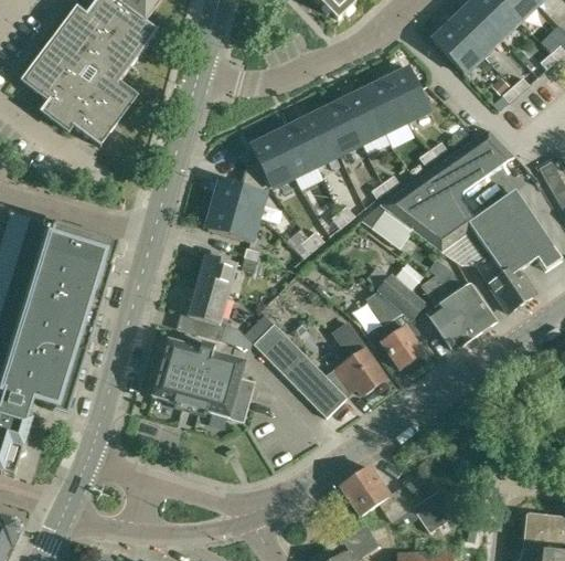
[(95,0),(86,12),(77,6),(22,80),(49,99),(41,109),(68,130),(73,125),(99,144),(136,94),(118,81),(158,29),(146,20),(159,0),(95,0)]
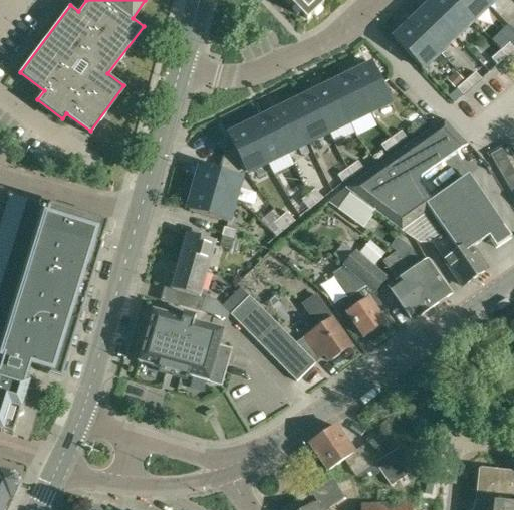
[(291,0),(307,16),(317,7),(323,1),(322,0),(291,0)]
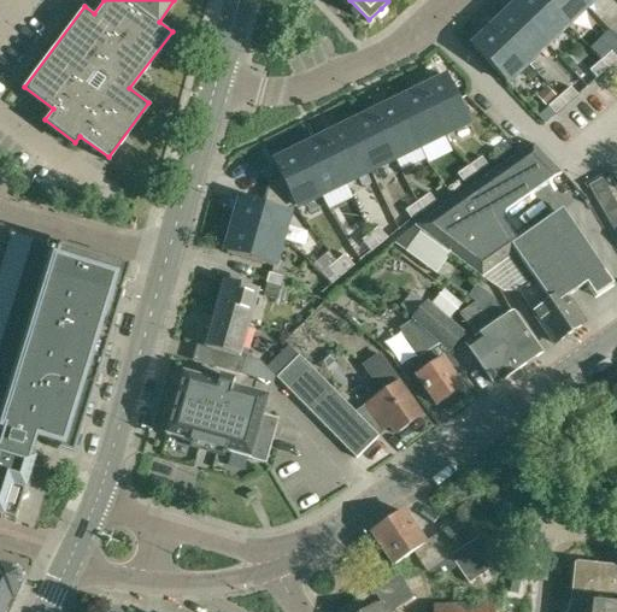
[(517,0),(512,5),(546,41),(566,22),(545,0),(517,0)]
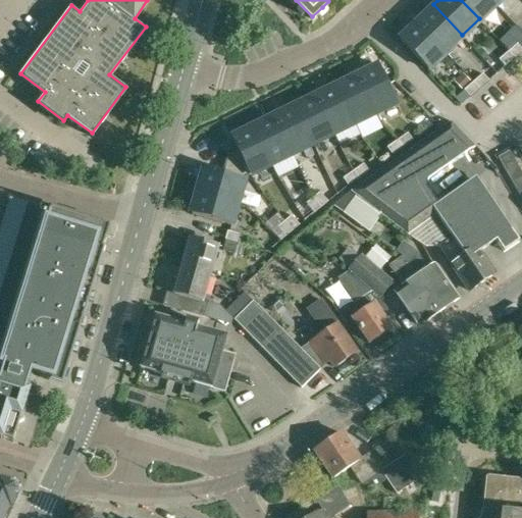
[(461,0),(479,18),(496,2),(493,0),(461,0)]
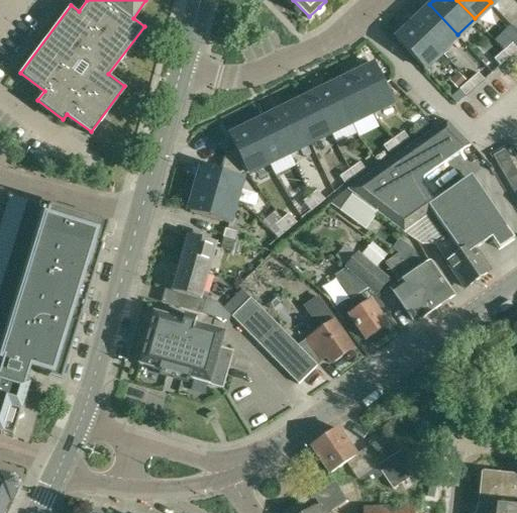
[(429,4),(412,20),(440,50),(457,34),(429,4)]
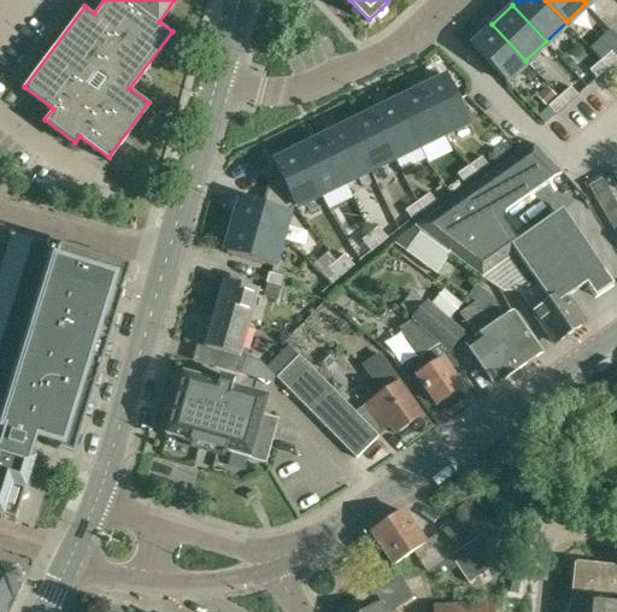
[(492,24),(472,43),(506,80),(526,60),(492,24)]
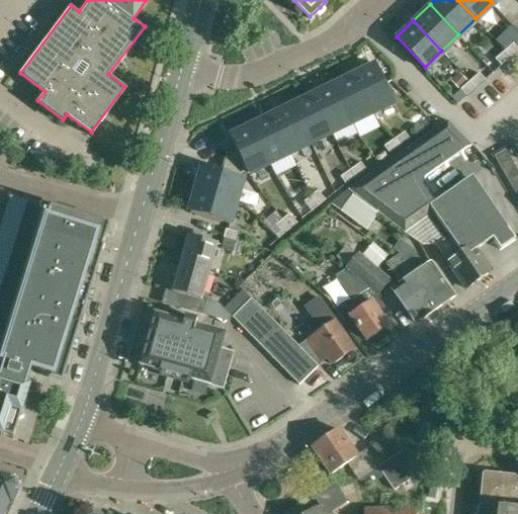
[(517,44),(514,39),(504,48),(510,55),(517,47),(517,44)]
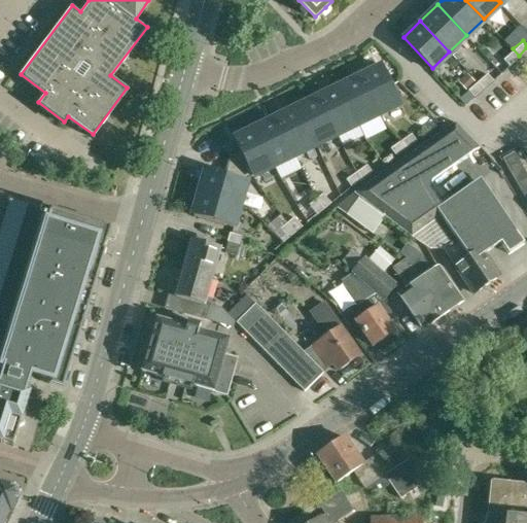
[(513,48),(503,57),(510,64),(519,56),(513,48)]
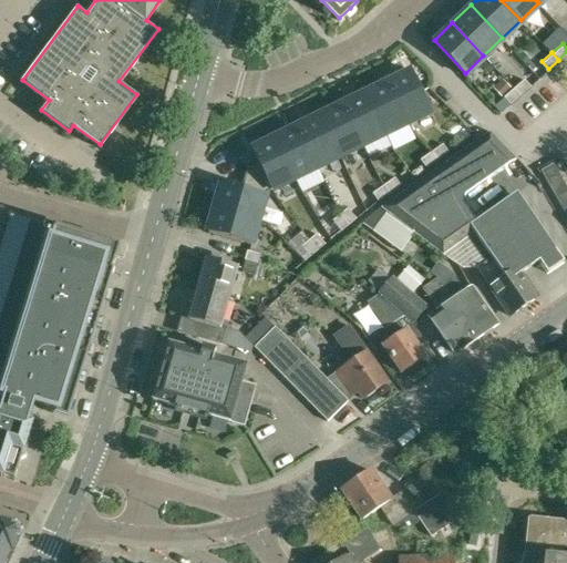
[(411,68),(389,79),(409,120),(431,109),(411,68)]
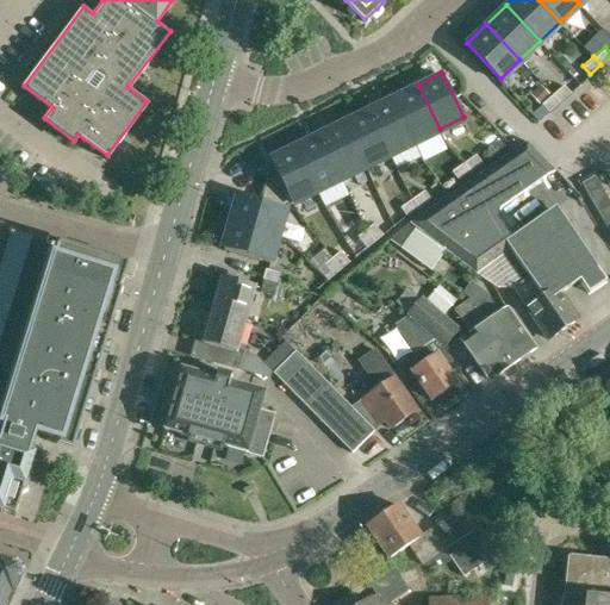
[(564,82),(553,92),(560,100),(571,91),(564,82)]
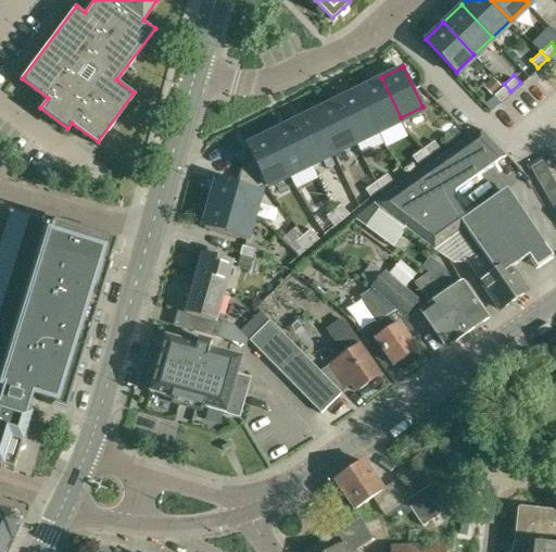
[(381,77),(358,89),(378,128),(401,117),(381,77)]
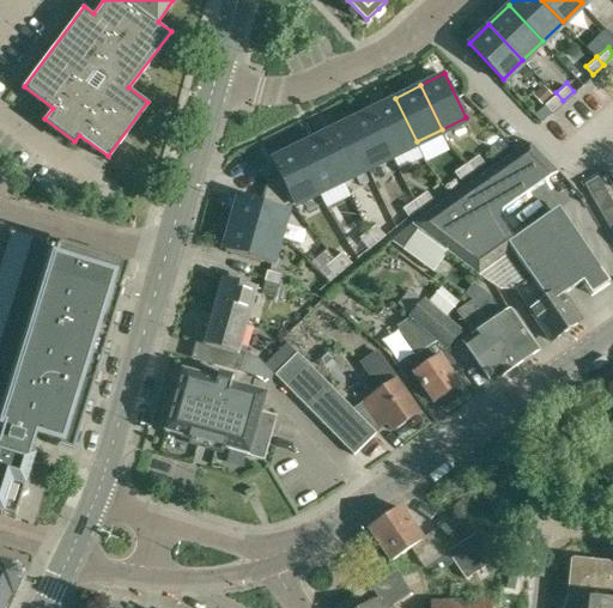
[(556,92),(544,102),(551,110),(563,101),(556,92)]
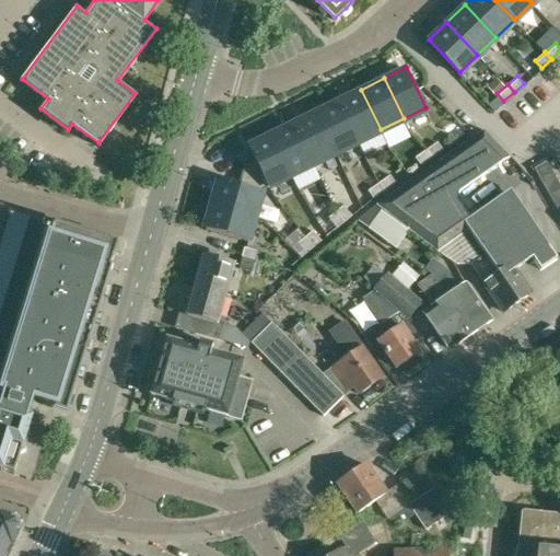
[(361,90),(338,101),(358,140),(381,129),(361,90)]
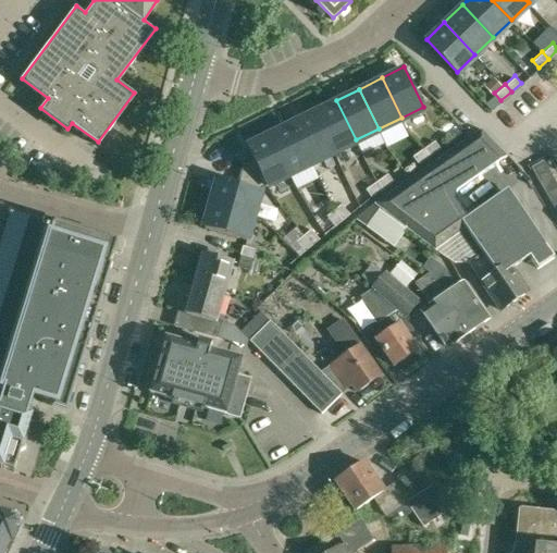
[(336,100),(314,111),(334,150),(356,139),(336,100)]
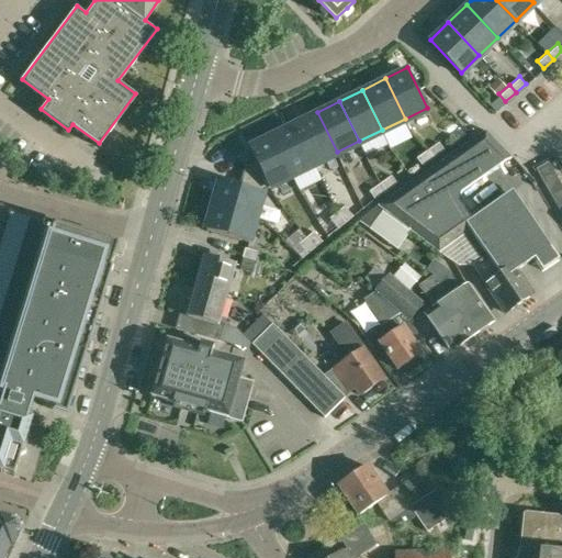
[(317,112),(294,123),(314,164),(337,152),(317,112)]
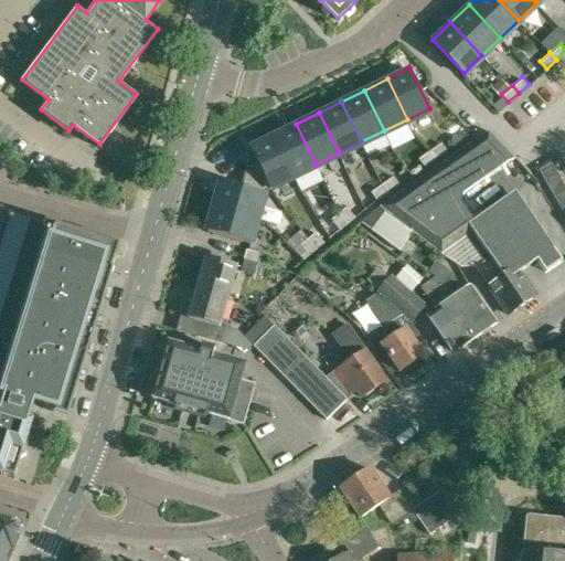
[(296,124),(273,135),(292,176),(316,165),(296,124)]
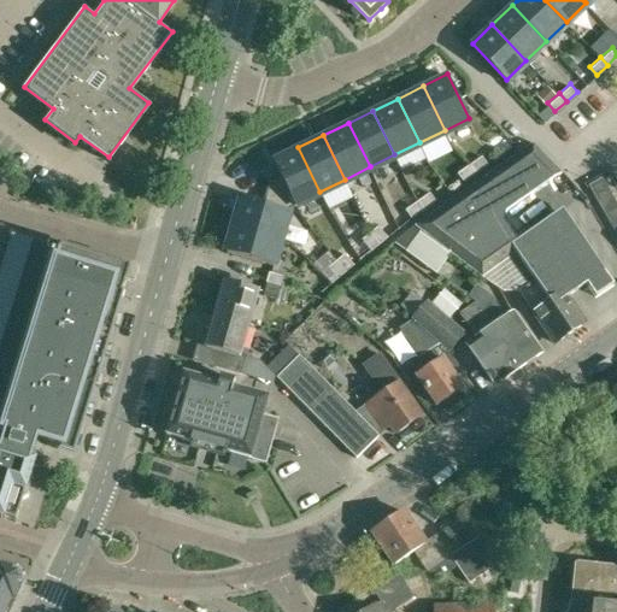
[(563,206),(517,237),(504,217),(506,209),(563,169),(533,139),(415,222),(481,274),(516,249),(535,277),(519,288),(554,340),(585,319),(566,293),(586,280),(595,293),(613,281),(605,268),(563,206)]
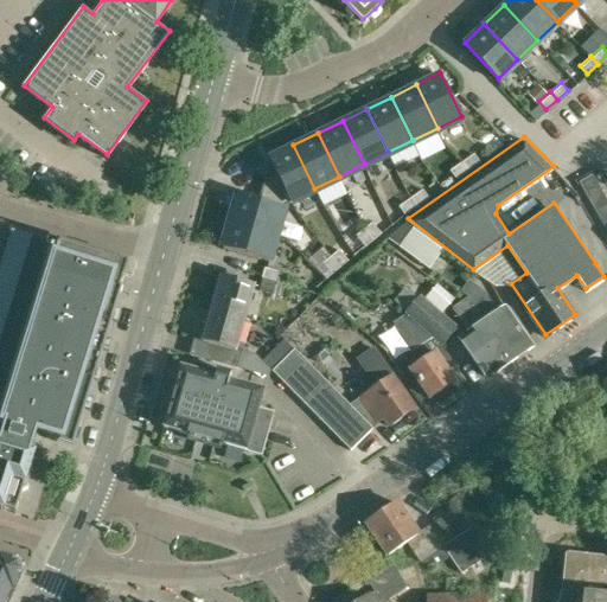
[(293,145),(269,157),(275,170),(289,200),(314,189),(293,145)]
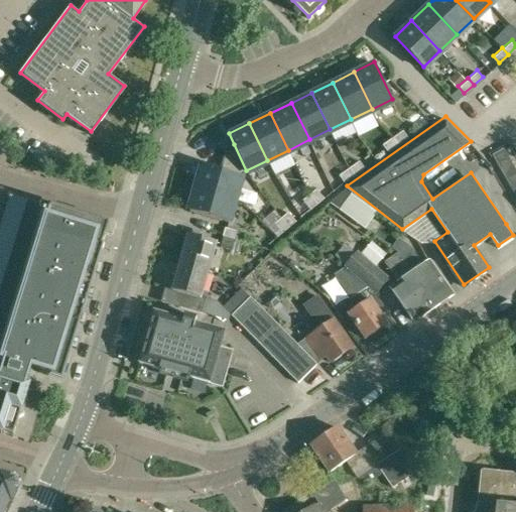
[(402,128),(392,135),(397,142),(408,135),(402,128)]
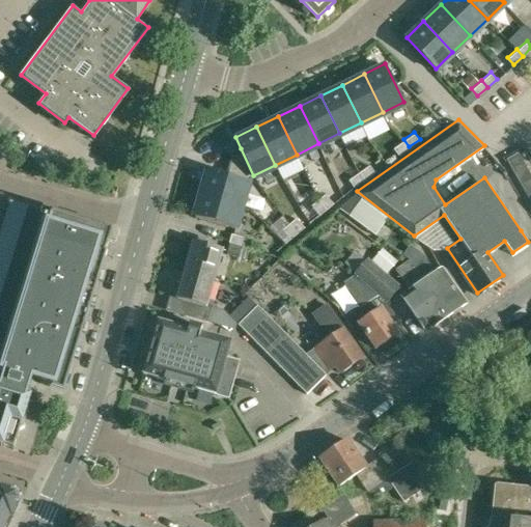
[(403,139),(393,146),(398,154),(409,146),(403,139)]
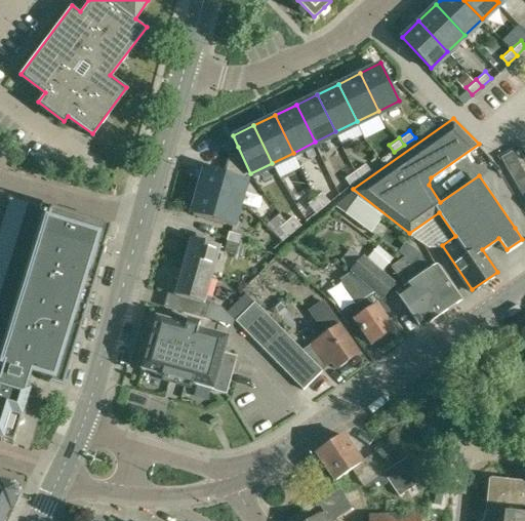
[(229,151),(224,170),(205,165),(199,189),(239,200),(246,175),(250,173),(238,147),(229,151)]
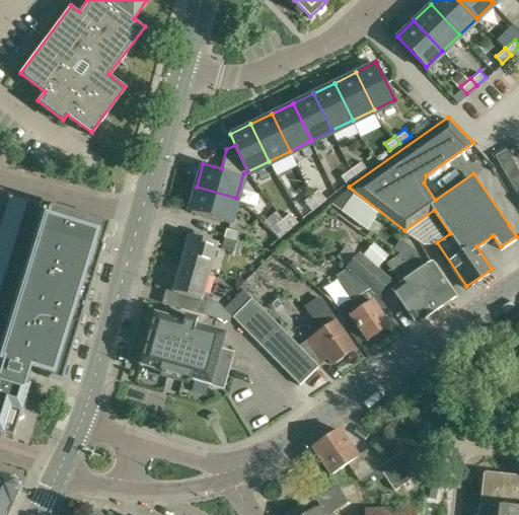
[(518,168),(506,146),(494,153),(499,160),(518,196),(518,168)]
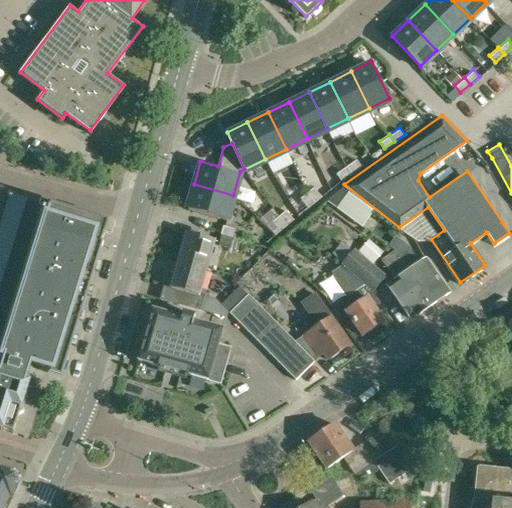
[(356,157),(346,164),(351,172),(361,165),(356,157)]
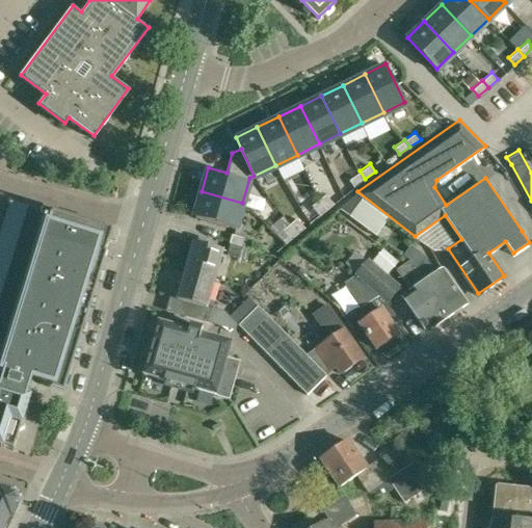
[(360,170),(349,179),(354,186),(365,179),(360,170)]
